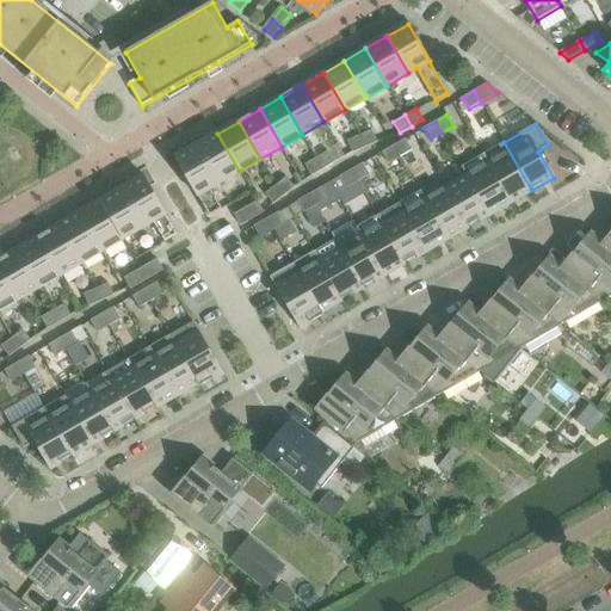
[(372,129),(359,135),(365,147),(377,141),(372,129)]
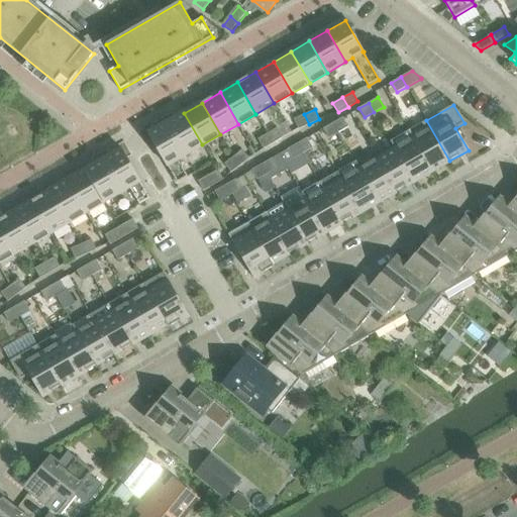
[(184,113),(166,123),(185,156),(202,144),(184,113)]
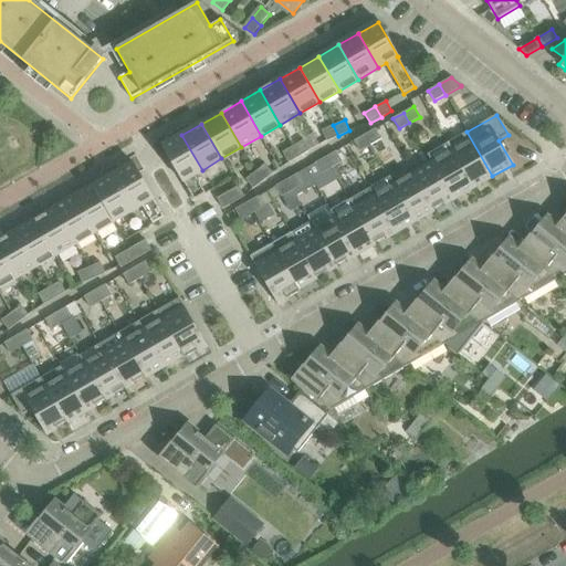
[(322,129),(327,140),(338,136),(333,125),(322,129)]
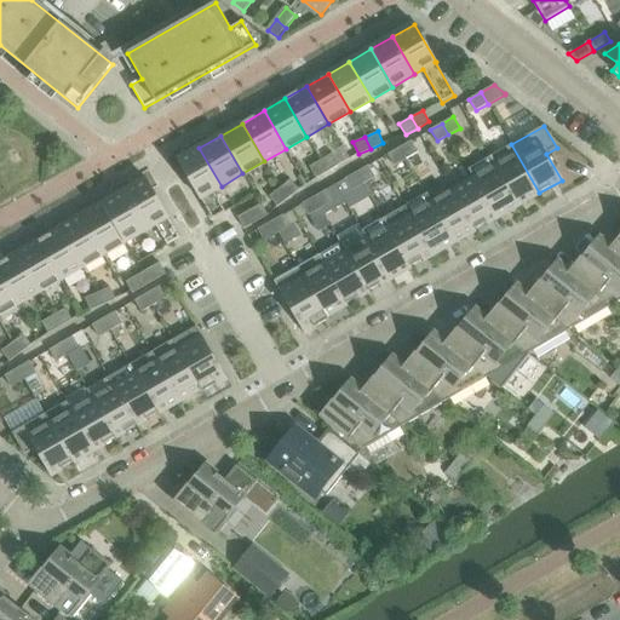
[(411,142),(400,148),(406,159),(417,153),(411,142)]
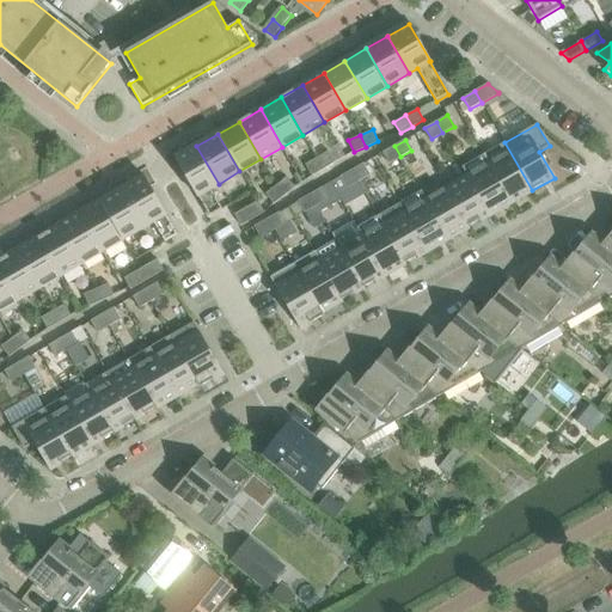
[(483,155),(489,165),(512,202),(532,190),(505,142),(483,155)]
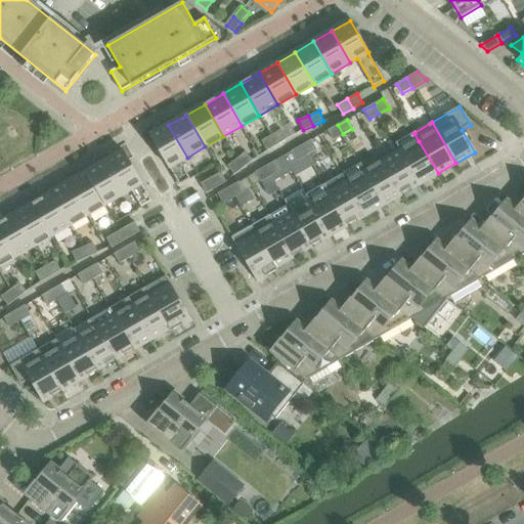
[(180,162),(187,158),(168,125),(149,136),(168,168),(169,168),(179,185),(190,179),(180,162)]
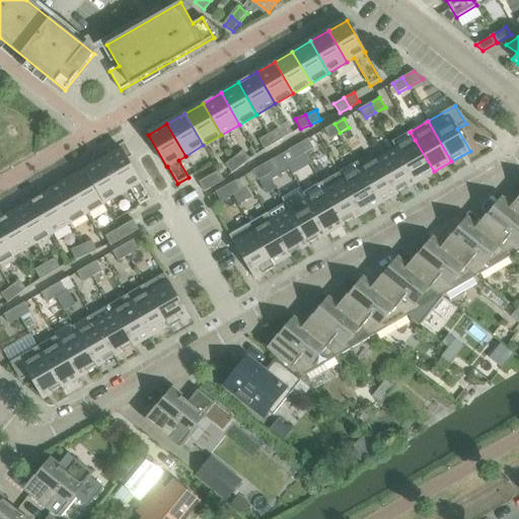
[(329,138),(340,133),(335,124),(324,129),(329,138)]
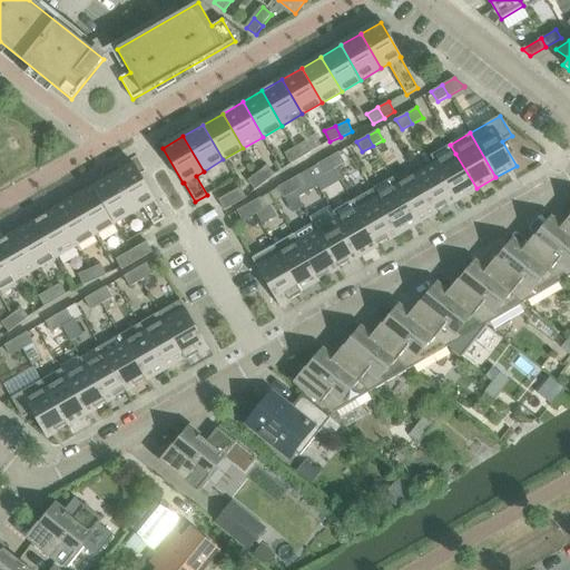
[(306,140),(295,147),(301,157),(312,150),(306,140)]
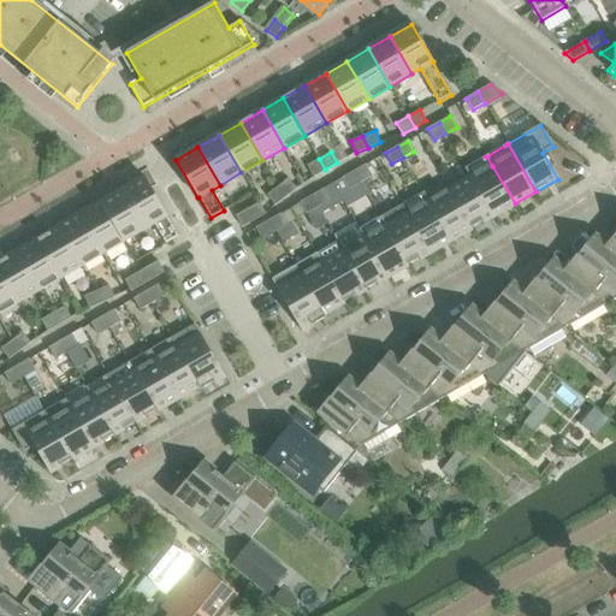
[(486,157),(466,169),(472,178),(493,217),(515,203),(492,166),(486,157)]
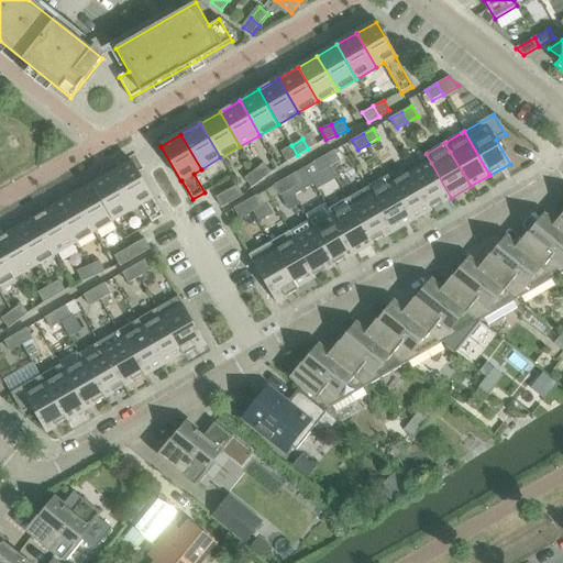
[(280,151),(287,161),(297,155),(291,145),(280,151)]
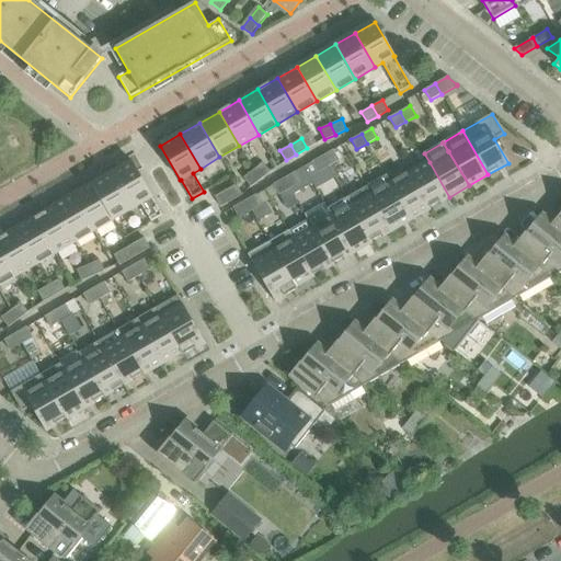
[(333,150),(322,156),(329,167),(339,161),(333,150)]
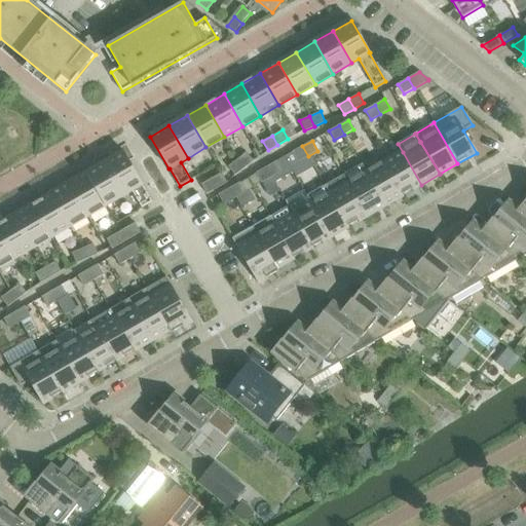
[(298,161),(308,156),(302,146),(293,152),(298,161)]
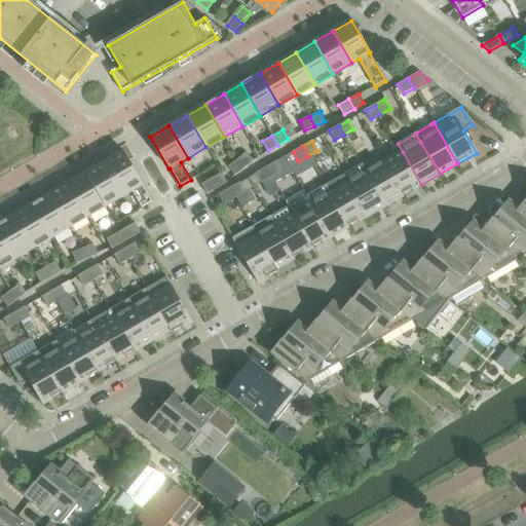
[(124,151),(104,163),(122,195),(132,190),(142,209),(152,202),(142,184),(143,184),(124,151)]
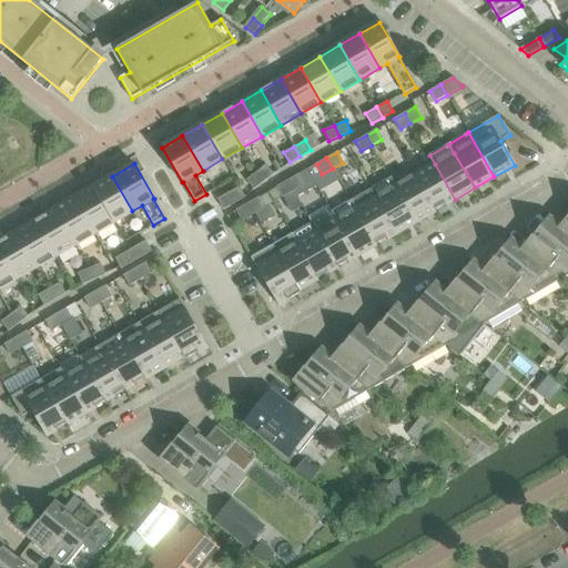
[(267,164),(257,172),(264,181),(274,174),(267,164)]
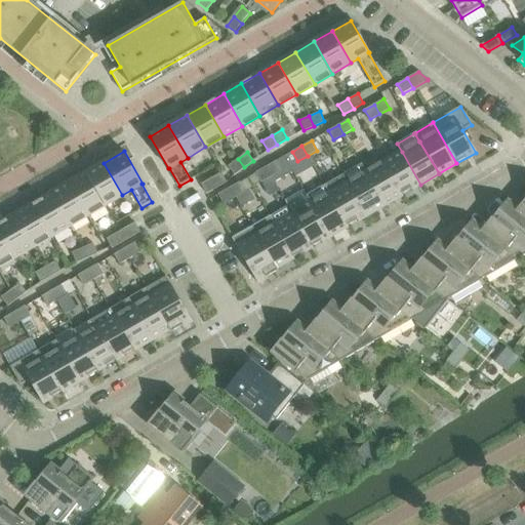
[(402,152),(384,162),(402,195),(420,185),(402,152)]
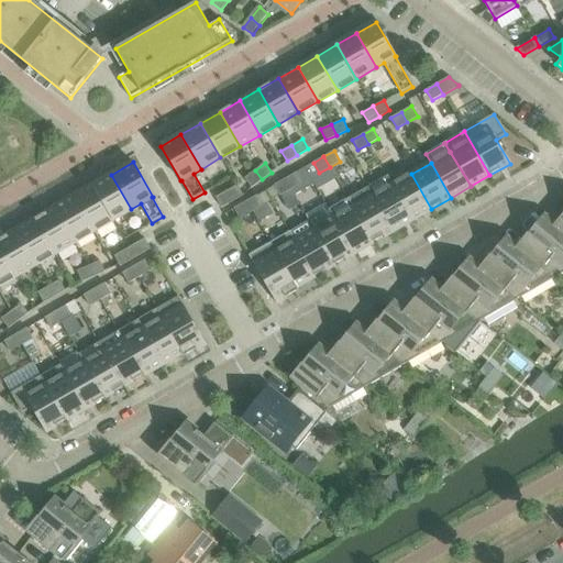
[(245,178),(252,187),(262,179),(255,170),(245,178)]
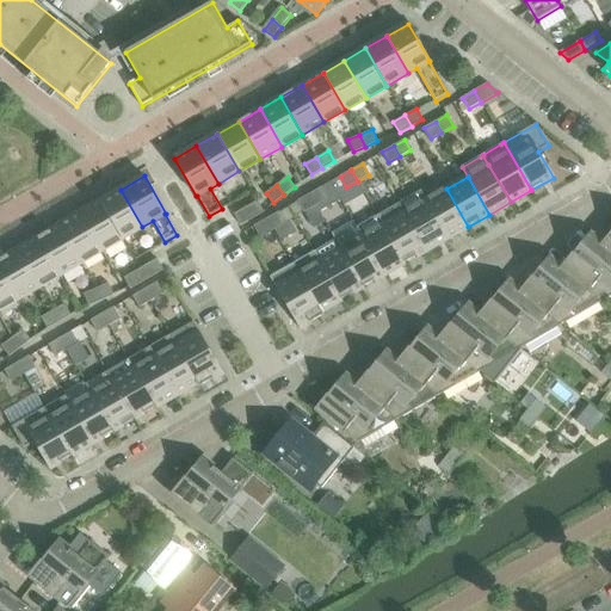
[(320,187),(309,195),(315,205),(327,199),(320,187)]
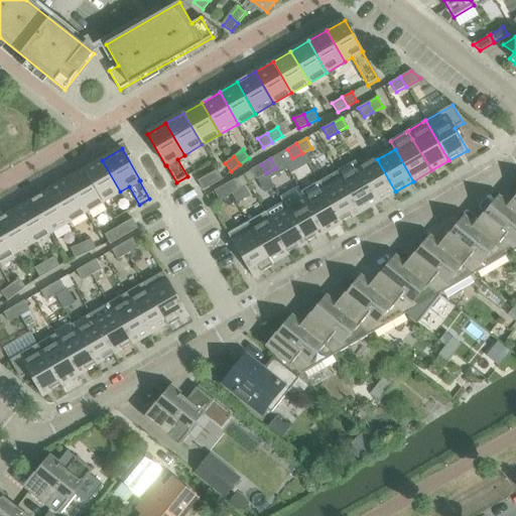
[(377,159),(359,170),(378,202),(395,191),(377,159)]
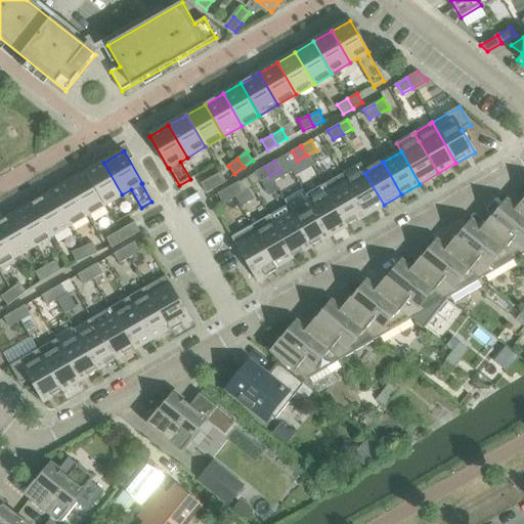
[(85,173),(103,206),(122,195),(102,163),(85,173)]
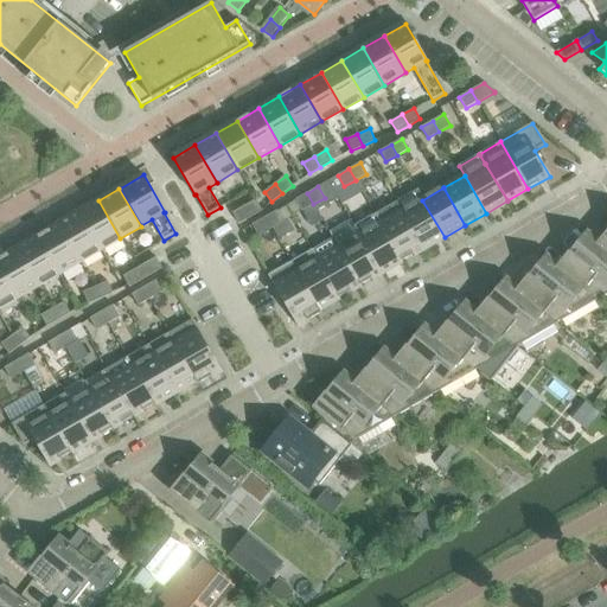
[(445,237),(422,200),(417,190),(396,203),(402,212),(423,249),(445,237)]
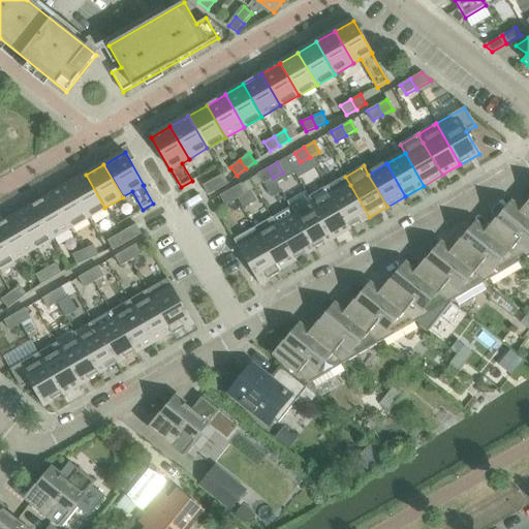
[(263,184),(273,178),(268,168),(257,174),(263,184)]
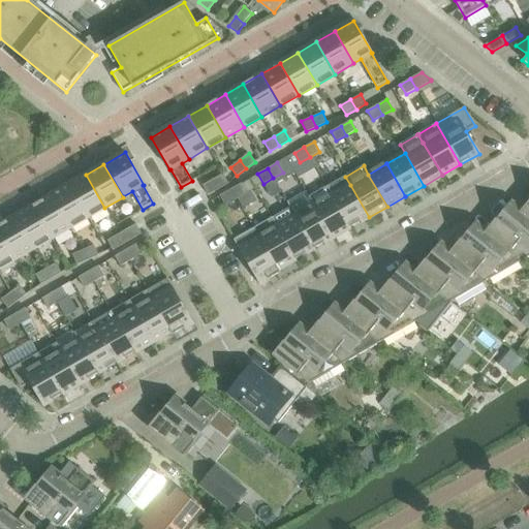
[(222,174),(213,180),(218,190),(228,184),(222,174)]
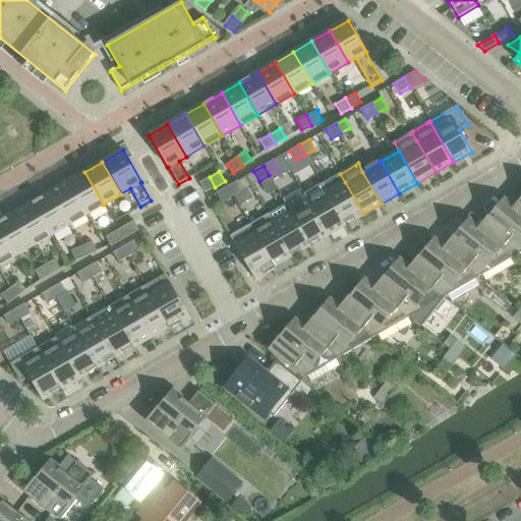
[(67,182),(85,215),(103,205),(84,172),(67,182)]
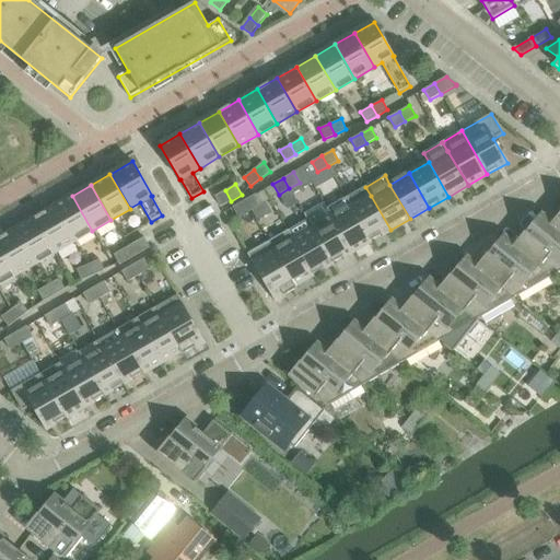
[(365,187),(346,198),(351,207),(371,241),(391,230),(371,196),(365,187)]
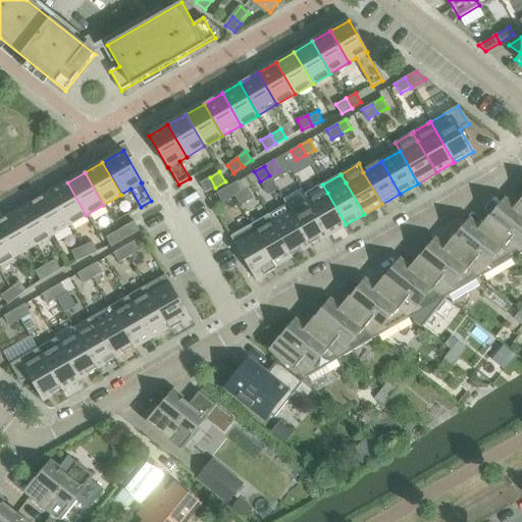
[(210,177),(200,184),(206,193),(215,188),(210,177)]
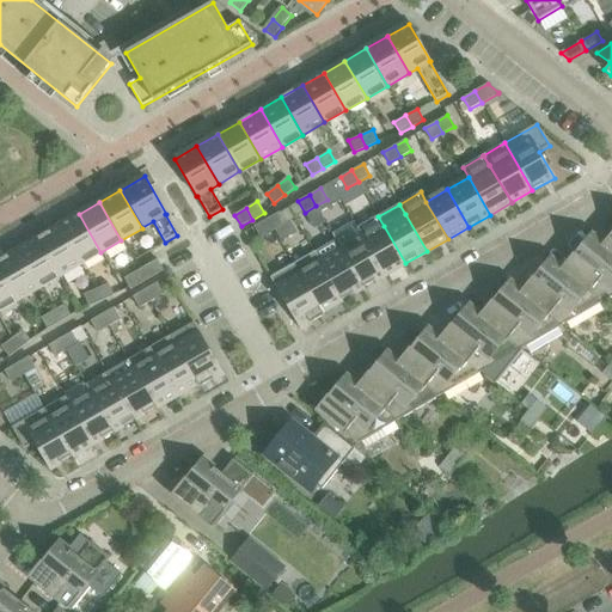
[(279,213),(268,219),(274,231),(286,224),(279,213)]
